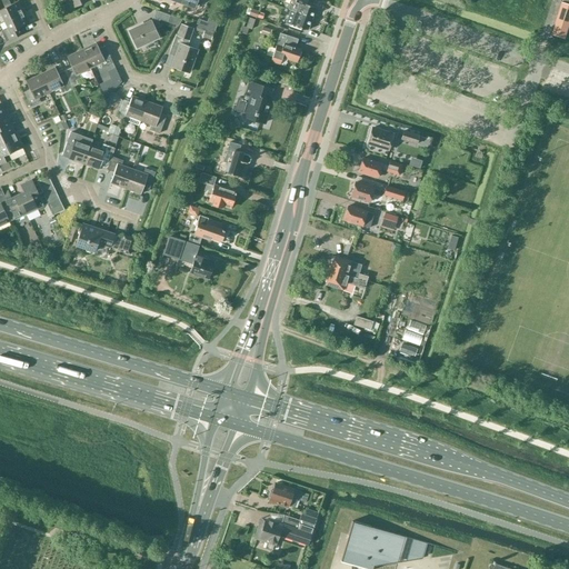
[(285,1),(282,7),(292,10),(299,12),(298,12),(312,18),(316,8),(307,5),(308,0),(289,0),(289,3),(285,1)]
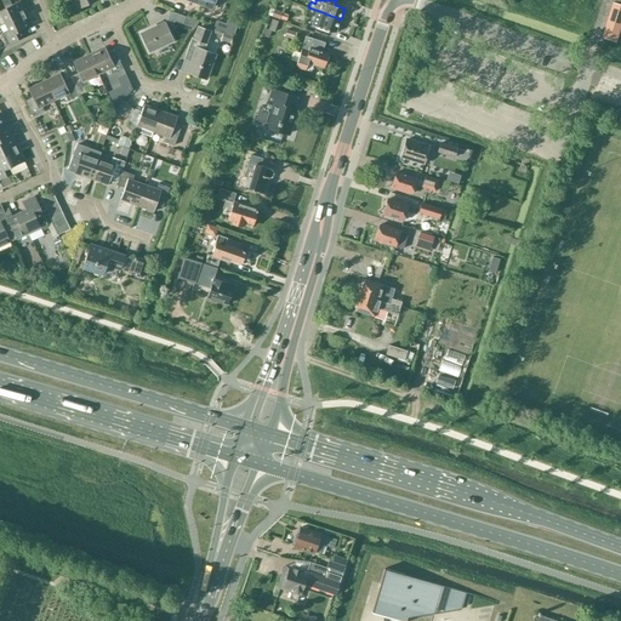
[(1,3),(0,3),(0,17),(1,17),(4,23),(27,12),(24,9),(23,10),(20,1),(4,9),(1,3)]
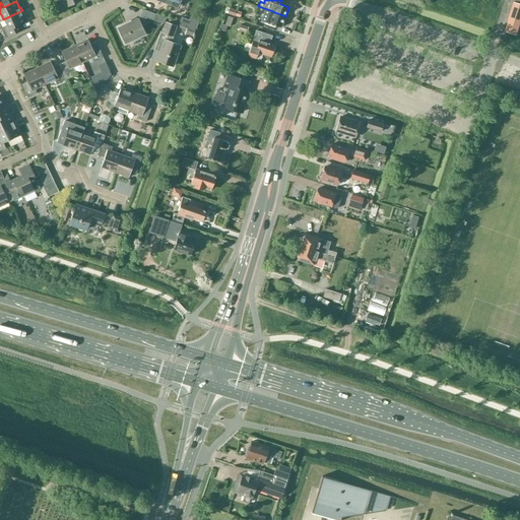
[(519,18),(519,3),(513,2),(503,31),(515,35),(519,18)]
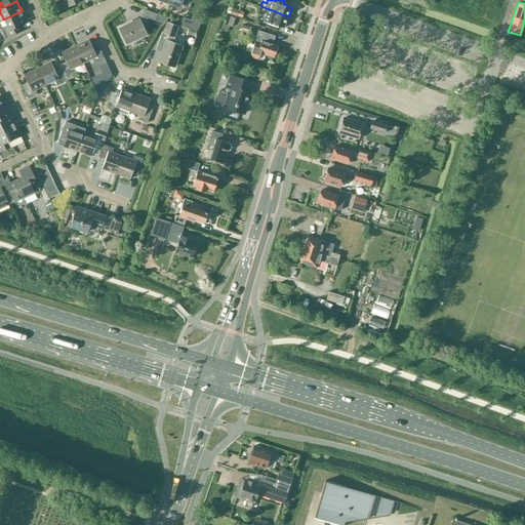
[(270,9),(260,6),(258,14),(263,15),(264,13),(266,14),(264,21),(267,23),(265,28),(276,32),(278,26),(284,28),(288,16),(275,11),(276,11),(270,9)]
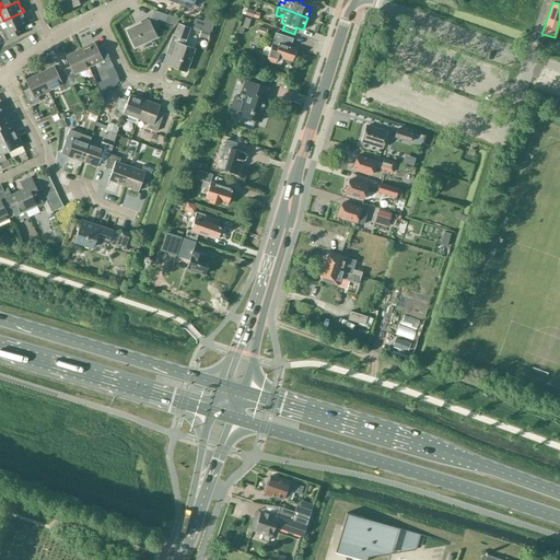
[(260,13),(245,9),(244,14),(258,20),(260,13)]
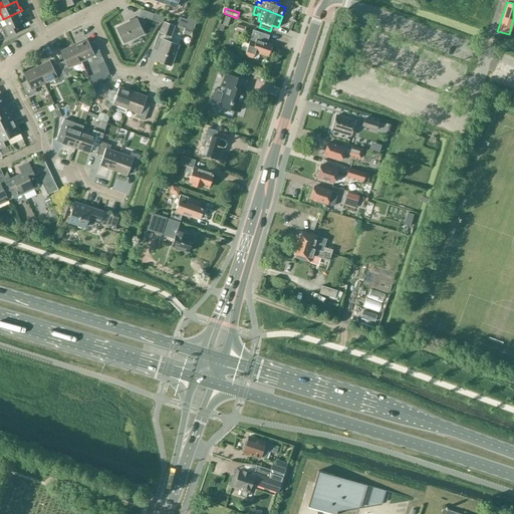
[(139,15),(140,16),(139,18),(136,20),(136,19),(116,28),(123,43),(142,34),(138,24),(143,22),(145,17),(151,20),(154,14),(141,9),(139,15)]
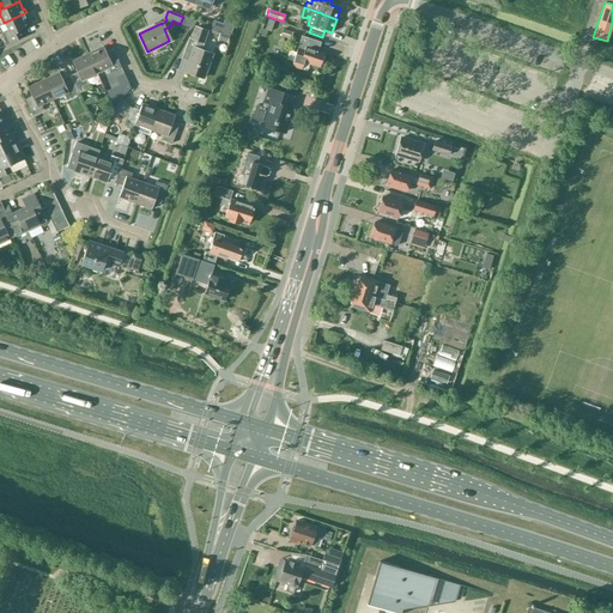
[(26,12),(4,23),(7,30),(0,34),(6,46),(19,40),(16,32),(31,25),(26,17),(29,17),(26,12)]
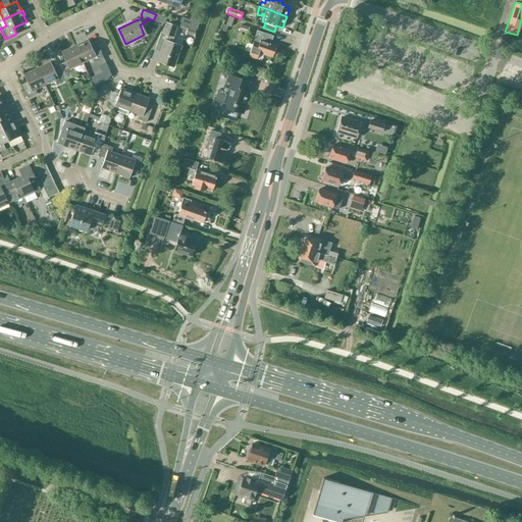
[(233,18),(228,16),(225,25),(230,27),(233,18)]
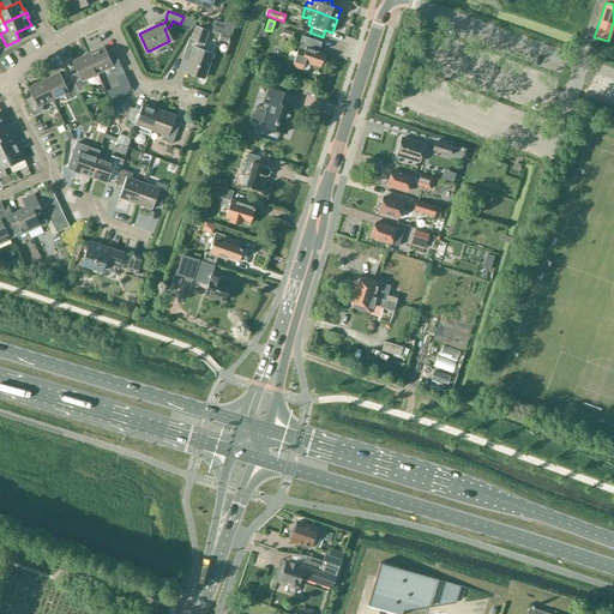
[(214,22),(211,26),(229,34),(233,24),(223,20),(222,25),(214,22)]
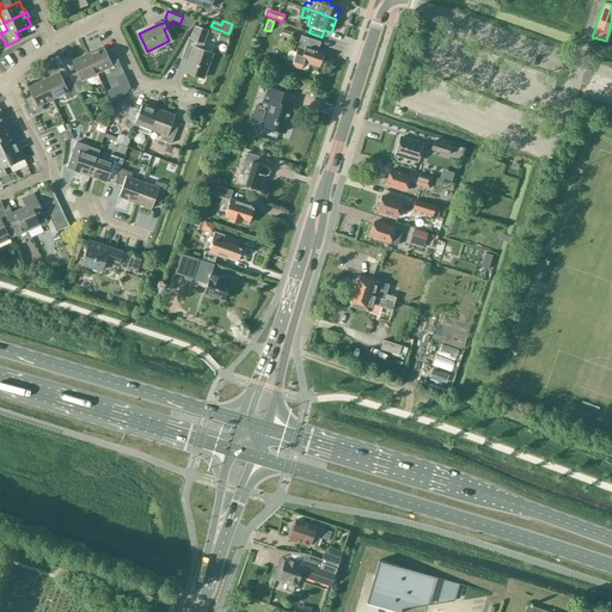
[(228,34),(210,26),(209,32),(227,40),(230,34),(228,34)]
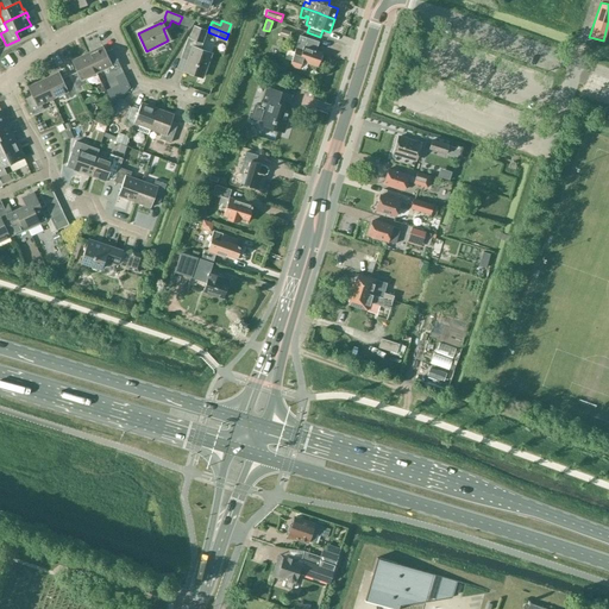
[(211,54),(199,49),(205,31),(194,27),(190,38),(188,37),(181,55),(176,68),(184,70),(202,77),(211,54)]
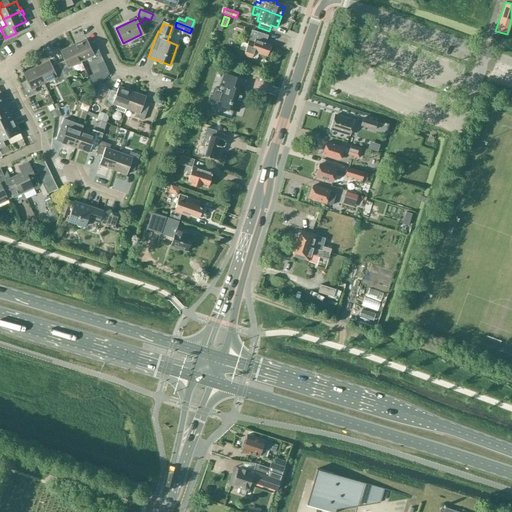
[(242,33),(244,27),(237,24),(235,30),(242,33)]
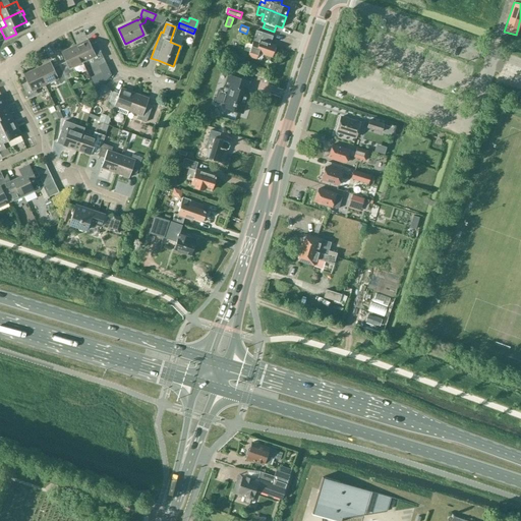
[(273,36),(263,33),(256,31),(251,45),(246,43),(243,50),(248,52),(247,56),(255,59),(258,53),(271,57),(275,45),(271,44),(273,36)]
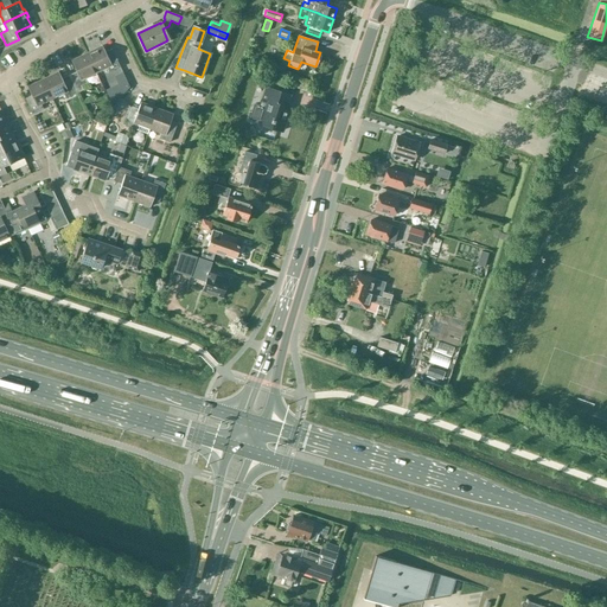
[(101,45),(85,52),(95,72),(107,68),(109,72),(120,68),(114,55),(112,49),(104,52),(101,45)]
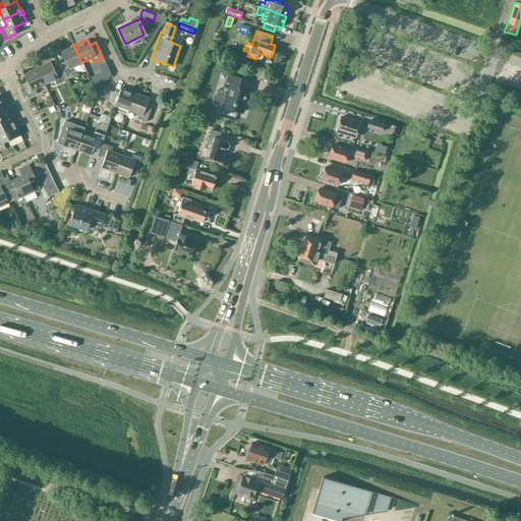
[(81,62),(73,45),(60,51),(65,62),(59,65),(66,79),(71,77),(69,73),(74,71),(72,67),(81,62)]
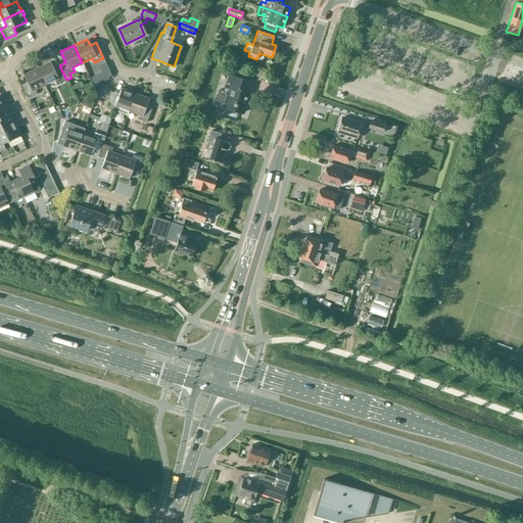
[(56,85),(66,80),(59,65),(53,67),(50,61),(37,68),(44,85),(54,81),(56,85)]
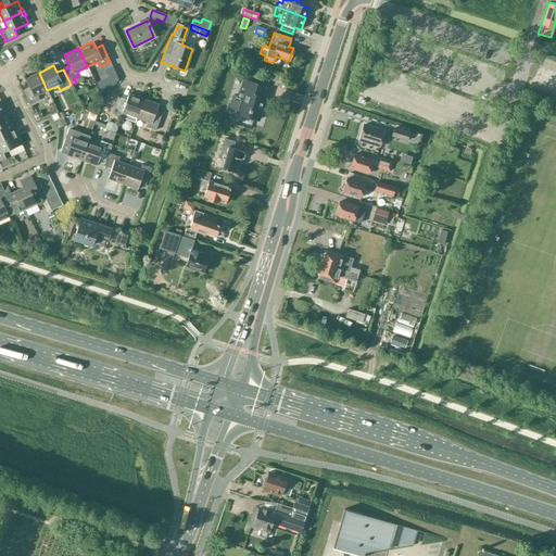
[(96,83),(102,97),(118,80),(112,67),(104,71),(108,77),(96,83)]
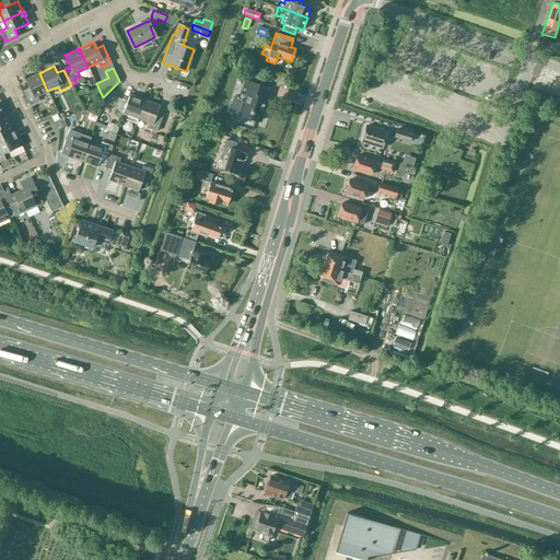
[(37,96),(47,91),(39,73),(25,80),(27,85),(22,89),(30,105),(39,101),(37,96)]
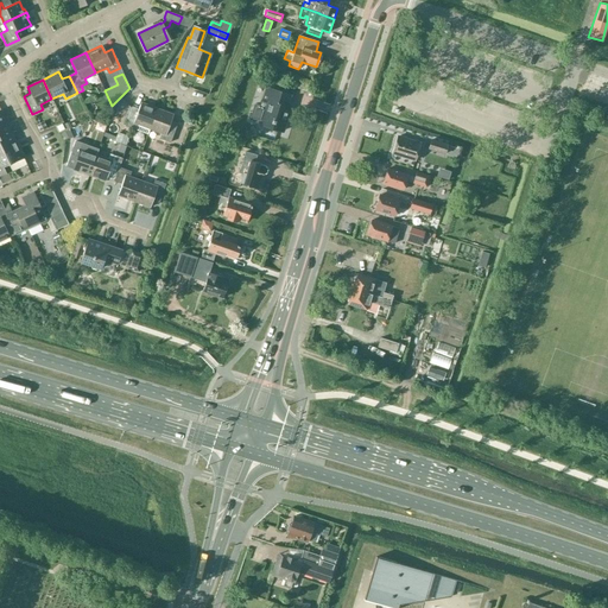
[(254,103),(248,120),(283,131),(290,108),(286,107),(290,96),(266,88),(260,105),(254,103)]
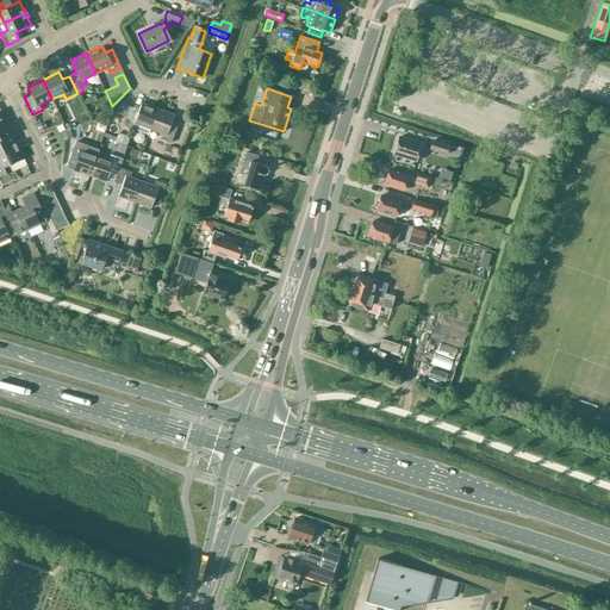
[(150,129),(157,109),(141,103),(136,114),(130,112),(125,126),(136,130),(138,125),(150,129)]
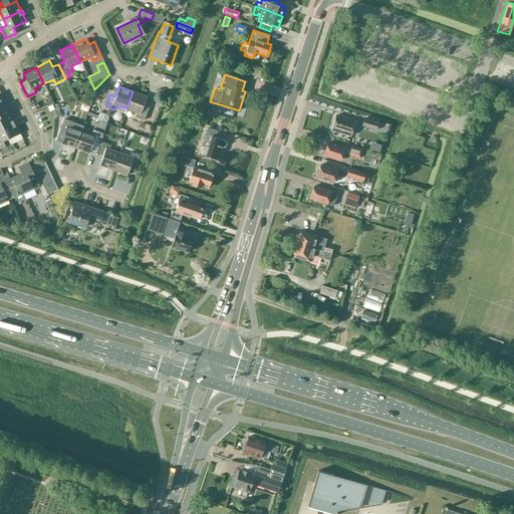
[(146,96),(133,91),(126,108),(136,112),(135,116),(144,120),(148,109),(143,106),(146,96)]
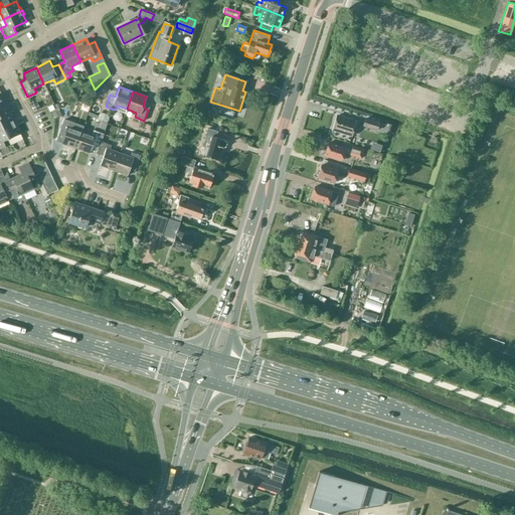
[(39,109),(36,102),(30,104),(34,111),(39,109)]
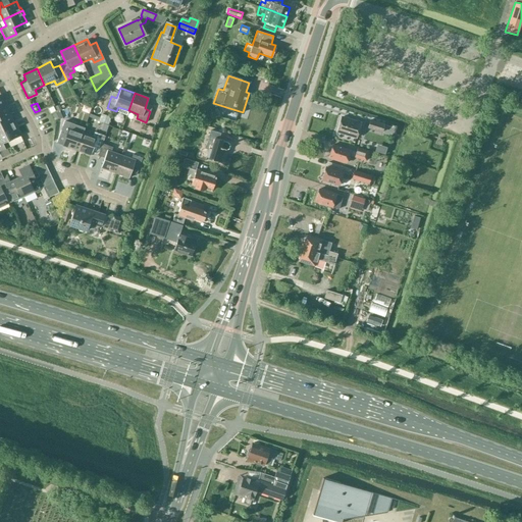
[(0,119),(10,114),(7,108),(8,107),(6,104),(0,106),(0,119)]
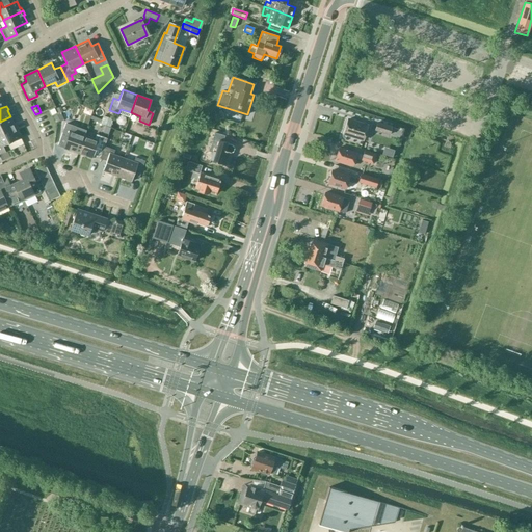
[(10,116),(0,122),(0,134),(17,127),(15,124),(14,124),(10,116)]
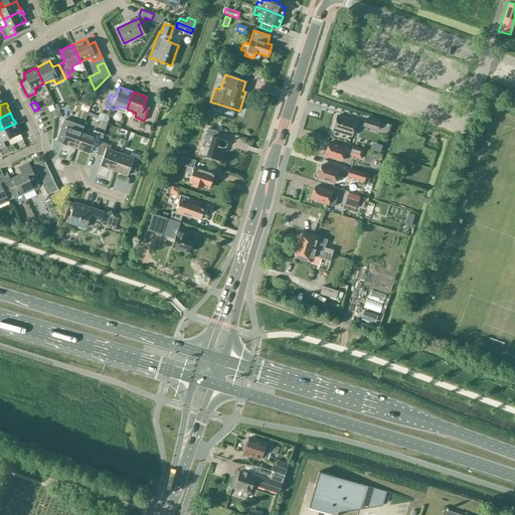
[(98,120),(107,124),(110,116),(100,113),(98,120)]
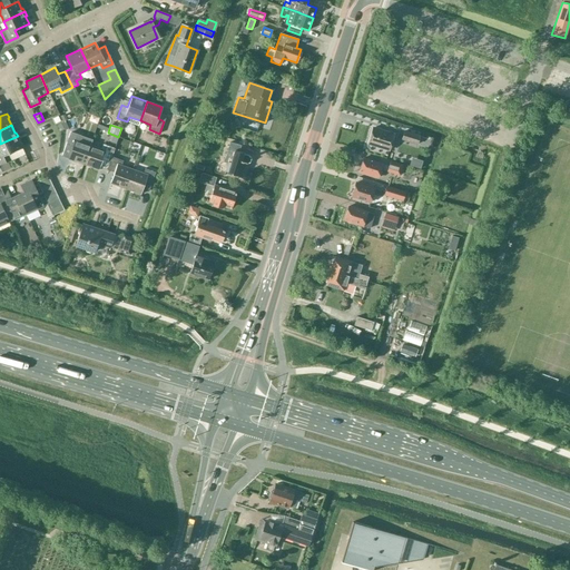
[(397,136),(372,128),(367,143),(389,149),(392,141),(396,143),(397,136)]
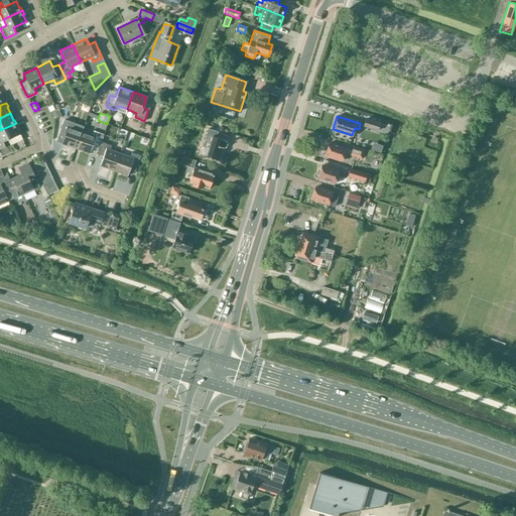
[(378,131),(380,123),(366,118),(364,126),(378,131)]
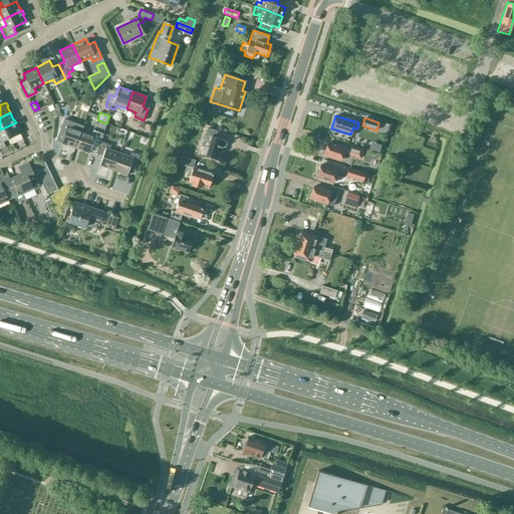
[(75,149),(81,132),(71,127),(72,123),(63,119),(59,132),(64,134),(61,144),(75,149)]
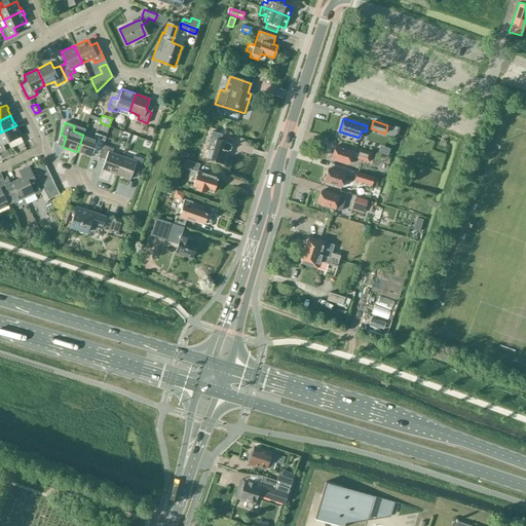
[(16,125),(0,133),(0,140),(0,152),(9,148),(7,142),(20,137),(16,129),(17,128),(16,125)]
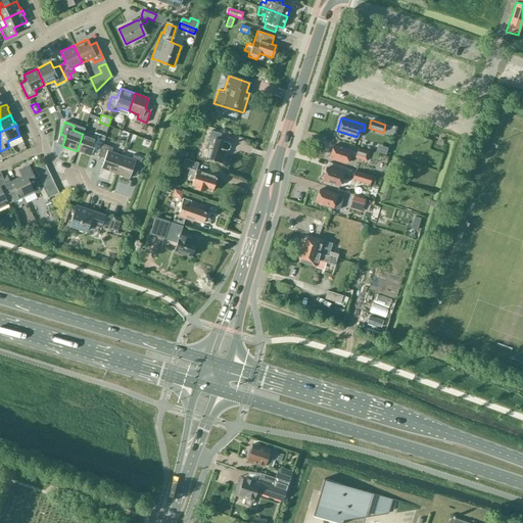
[(221,134),(212,131),(210,131),(205,148),(208,149),(206,156),(209,157),(208,158),(221,162),(224,153),(223,153),(224,149),(226,150),(227,150),(228,150),(228,149),(229,149),(230,148),(230,147),(230,146),(230,145),(230,144),(229,143),(228,143),(223,141),(223,140),(219,139),(221,134)]
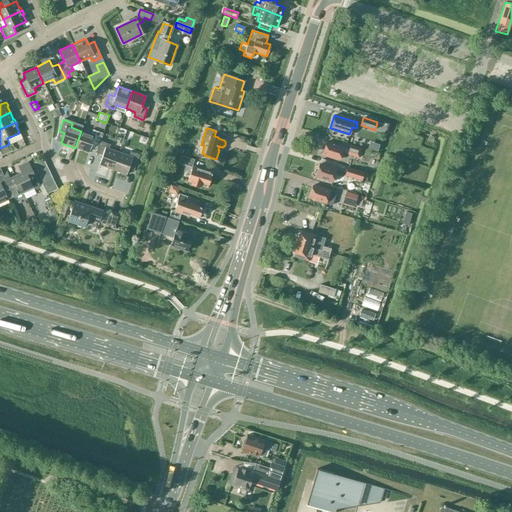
[(100,141),(102,133),(92,130),(90,134),(81,131),(75,148),(88,152),(90,146),(97,148),(100,141)]
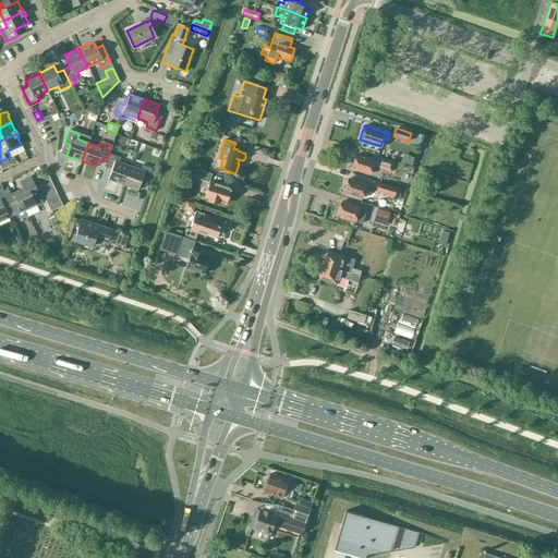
[(145,145),(138,143),(135,152),(142,154),(145,145)]
